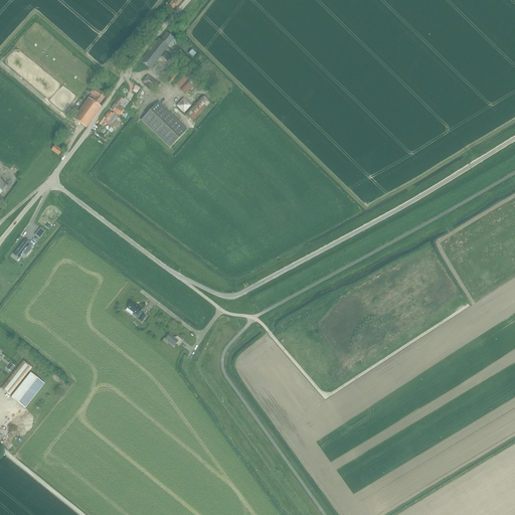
[(173,9),(176,5),(177,7),(182,0),(173,0),(172,1),(169,5),(173,9)]
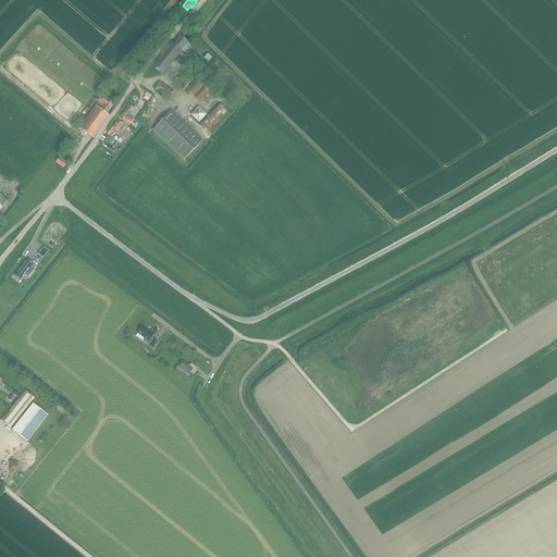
[(152,66),(162,75),(180,53),(184,58),(185,58),(188,61),(190,59),(186,57),(186,56),(182,51),(188,42),(180,36),(173,44),(172,41),(152,66)]
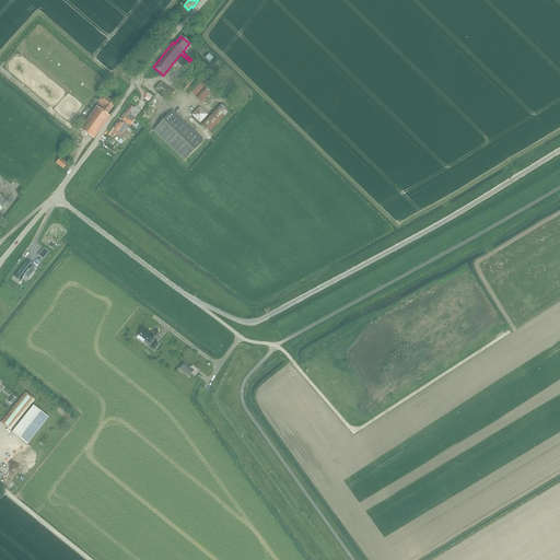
[(183,66),(186,61),(181,57),(176,61),(183,66)]
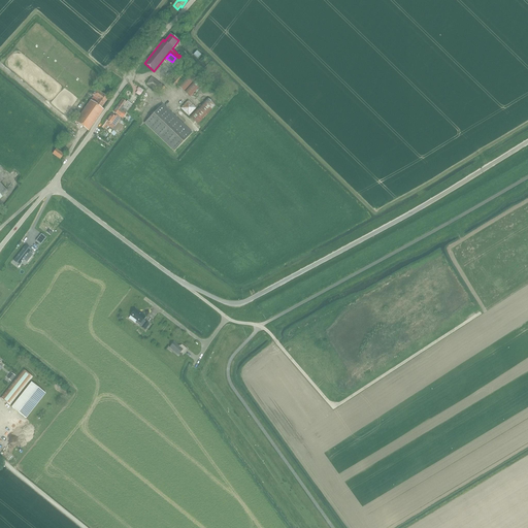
[(186,57),(184,59),(194,67),(195,65),(186,57)]
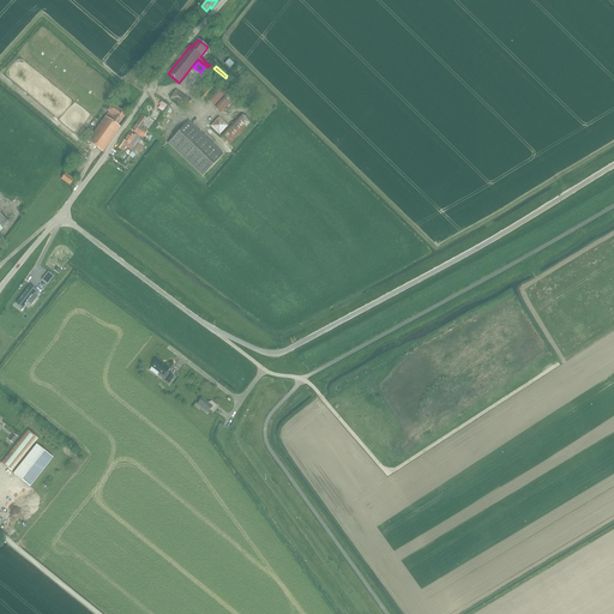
[(221,112),(235,96),(222,84),(208,98),(221,112)]
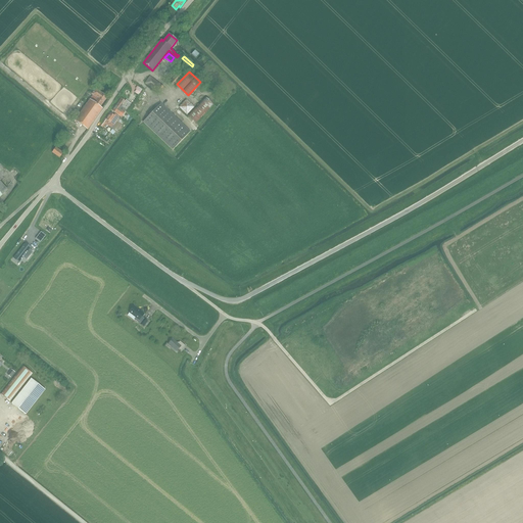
[(182,77),(178,73),(170,83),(174,86),(182,77)]
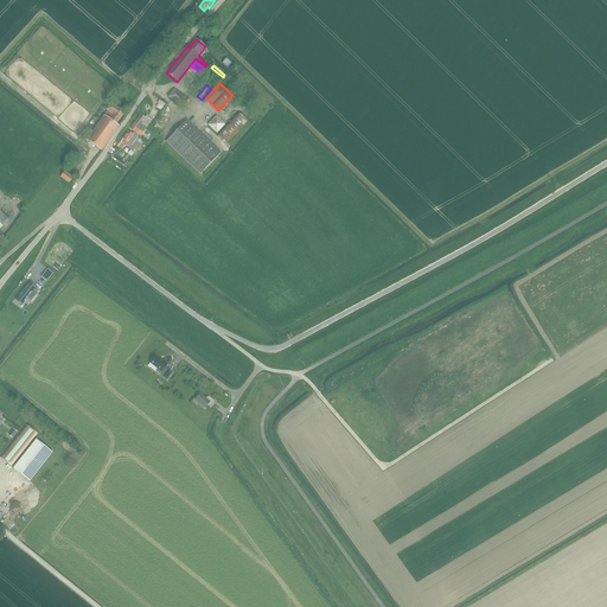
[(179,106),(186,97),(174,88),(168,96),(179,106)]
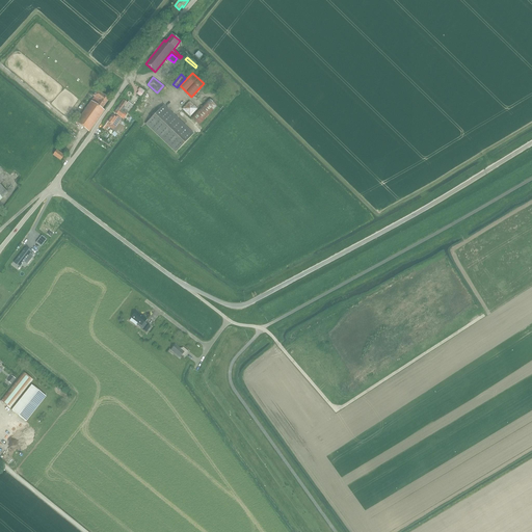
[(77,123),(83,128),(90,132),(105,111),(103,109),(110,100),(99,90),(95,97),(96,98),(77,123)]
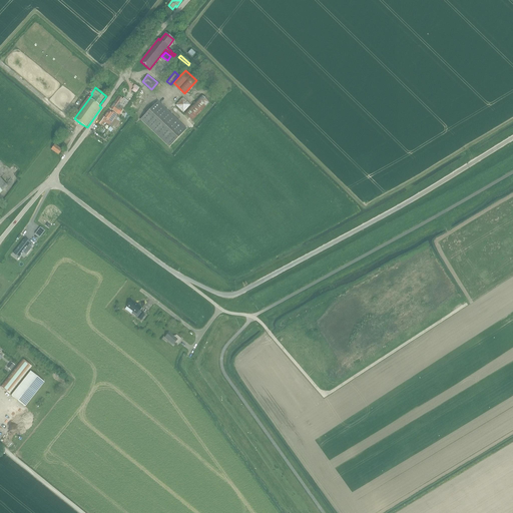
[(191,120),(209,102),(201,95),(184,113),(191,120)]
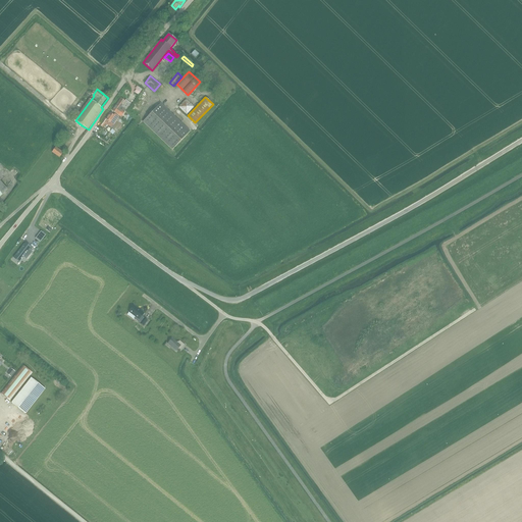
[(124,112),(131,103),(125,100),(124,101),(120,99),(112,110),(121,116),(124,112)]
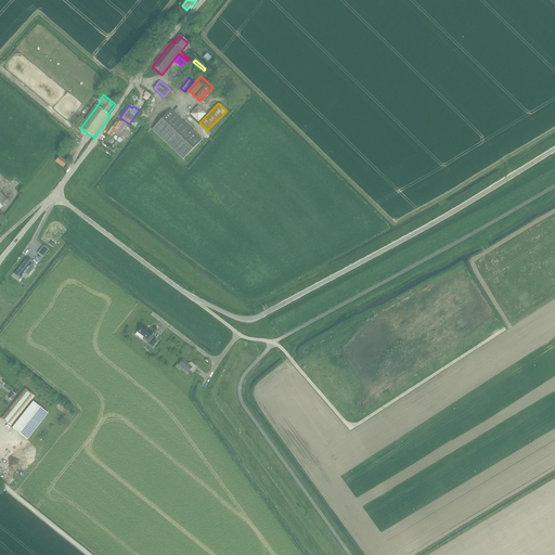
[(198,105),(190,114),(198,123),(206,114),(198,105)]
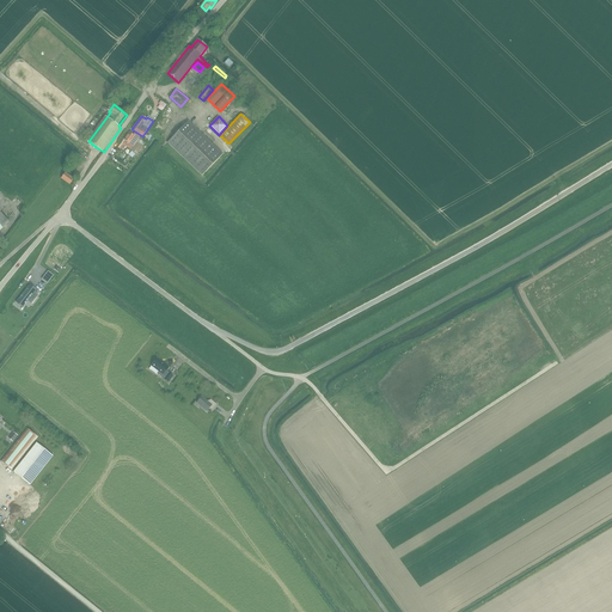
[(202,176),(224,154),(189,121),(167,144),(202,176)]
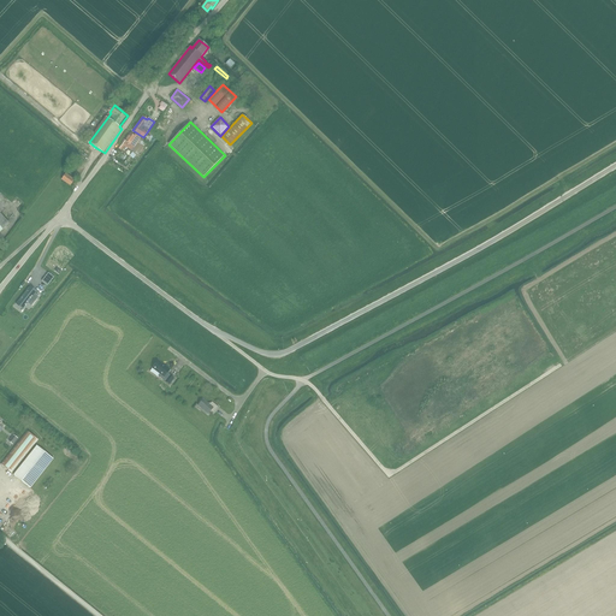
[(126,141),(120,149),(124,152),(126,147),(131,149),(132,147),(135,149),(142,140),(137,136),(137,138),(132,135),(128,142),(126,141)]
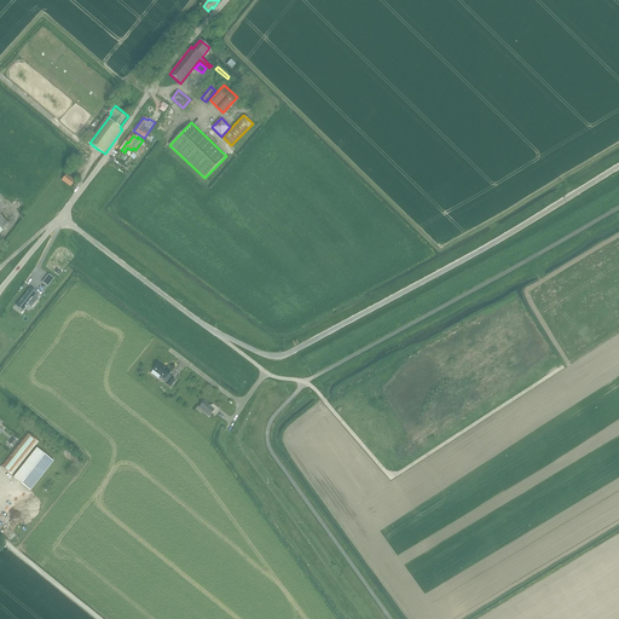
[(62,180),(70,186),(75,181),(67,174),(62,180)]
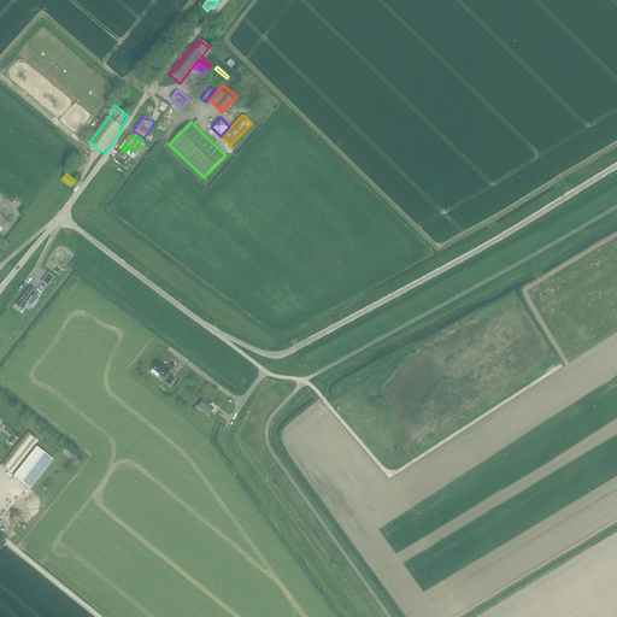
[(36,300),(39,297),(35,294),(36,293),(36,292),(34,289),(30,288),(30,287),(28,291),(17,304),(16,305),(17,305),(19,307),(22,310),(22,311),(24,310),(27,306),(28,304),(29,305),(31,306),(36,300)]
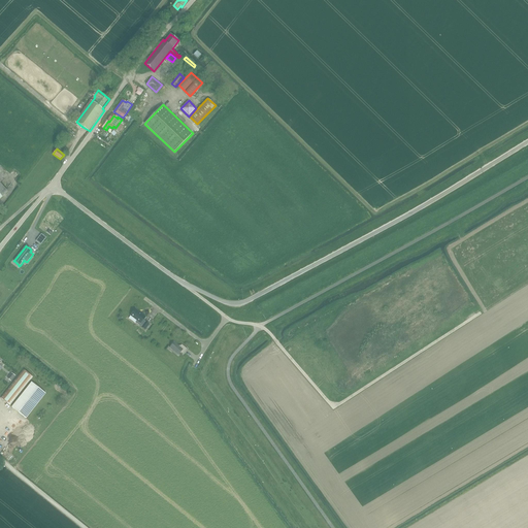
[(145,330),(149,325),(145,322),(143,320),(145,317),(135,309),(131,316),(137,321),(136,323),(142,327),(145,330)]
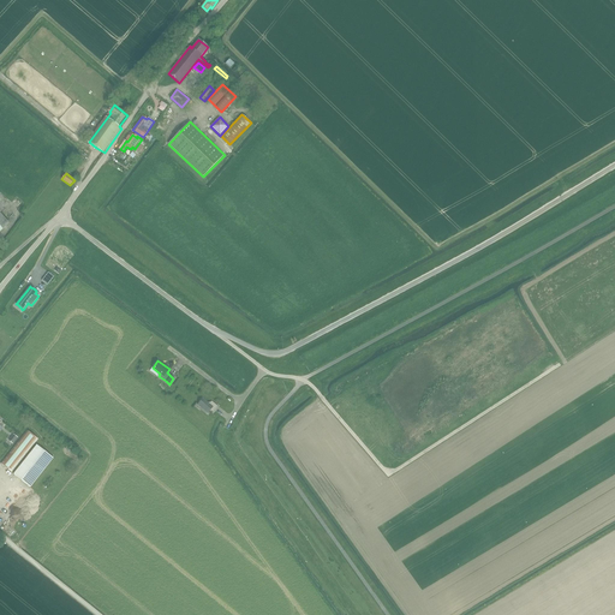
[(213,412),(219,406),(212,401),(209,404),(203,399),(198,405),(208,413),(210,411),(213,412)]
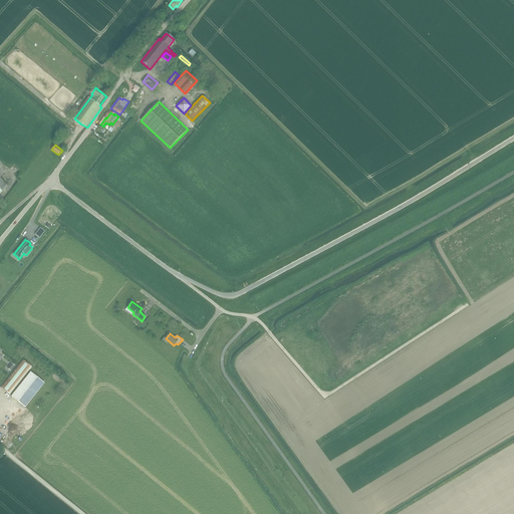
[(32,367),(22,359),(0,388),(10,395),(32,367)]
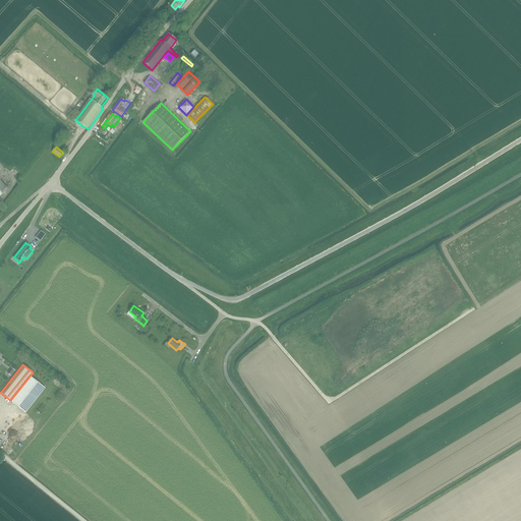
[(45,388),(32,378),(11,402),(25,412),(45,388)]
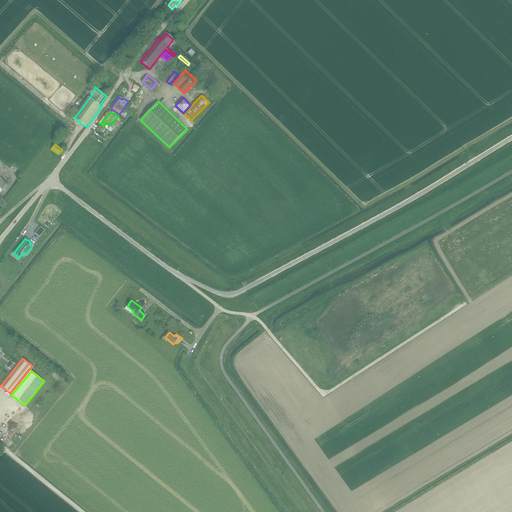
[(0,419),(7,425),(12,419),(0,409),(0,419)]
